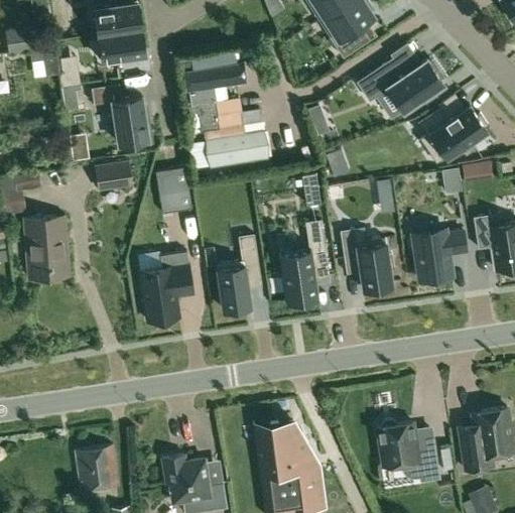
[(50,0),(53,17),(68,15),(65,0),(50,0)]
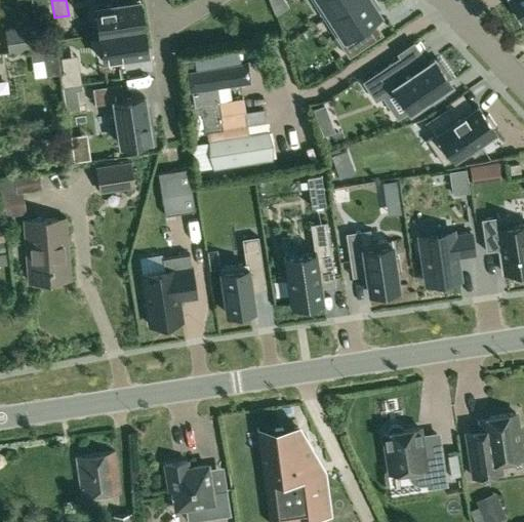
[(311,0),(324,21),(356,0),(311,0)]
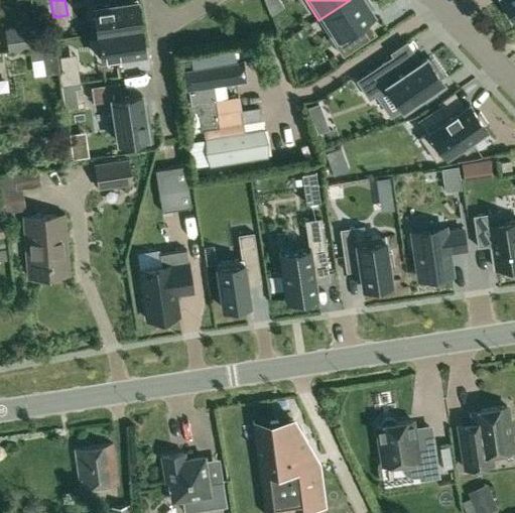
[(374,16),(371,12),(374,10),(367,0),(350,0),(318,20),(343,57),(370,40),(364,30),(360,25),(374,16)]
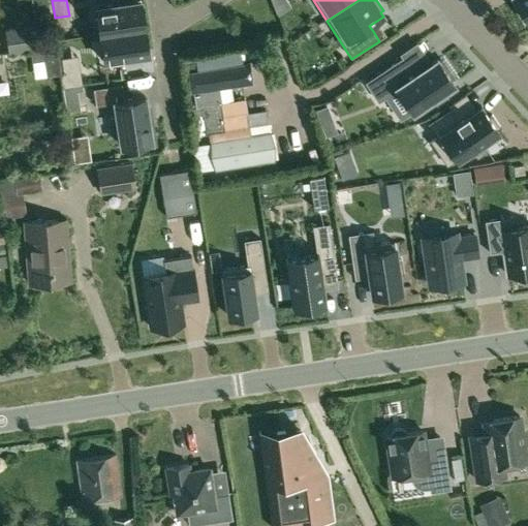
[(527,0),(515,0),(520,7),(516,10),(524,22),(527,20),(527,0)]
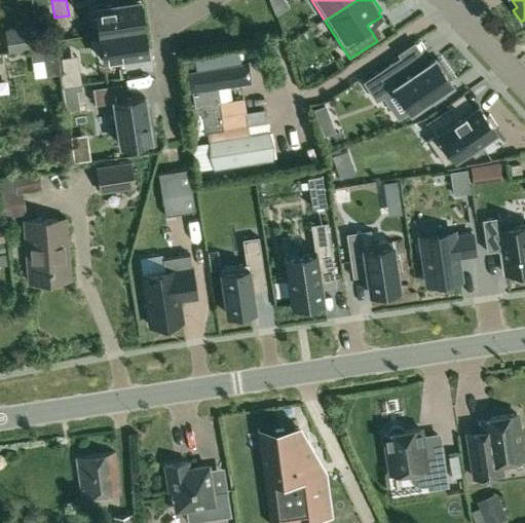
[(141,2),(95,9),(99,36),(145,29),(141,2)]
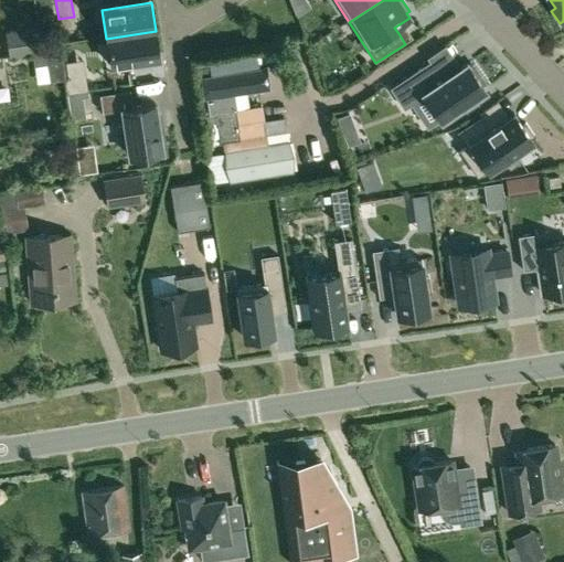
[(7,36),(10,57),(16,57),(45,52),(42,30),(7,36)]
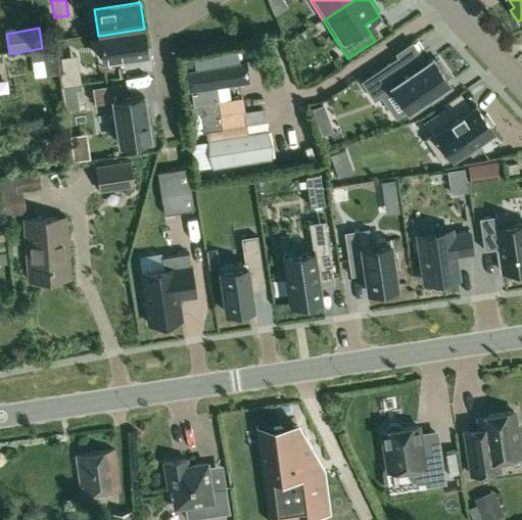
[(144,29),(98,36),(103,62),(148,55),(144,29)]
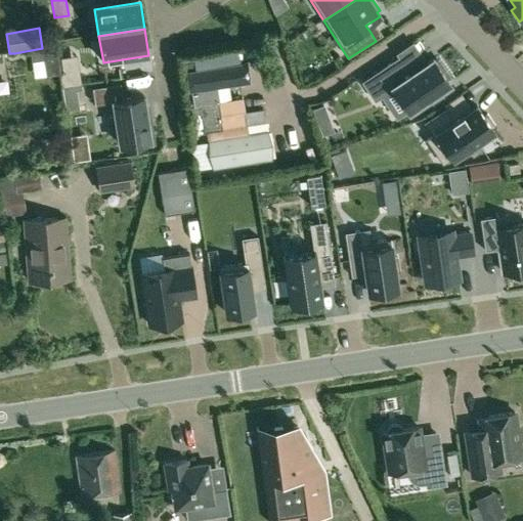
[(31,53),(33,63),(59,59),(58,49),(31,53)]
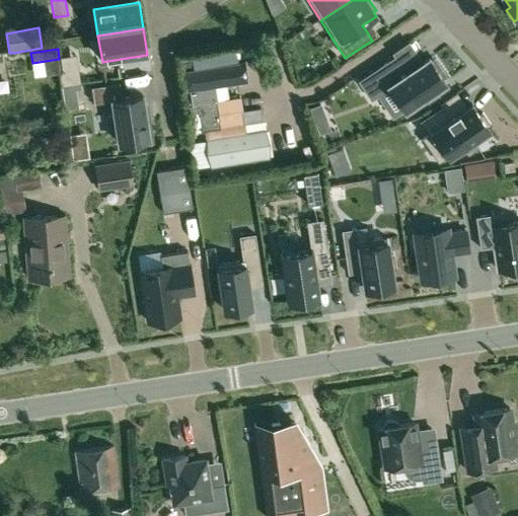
[(236,49),(192,55),(194,70),(238,63),(236,49)]
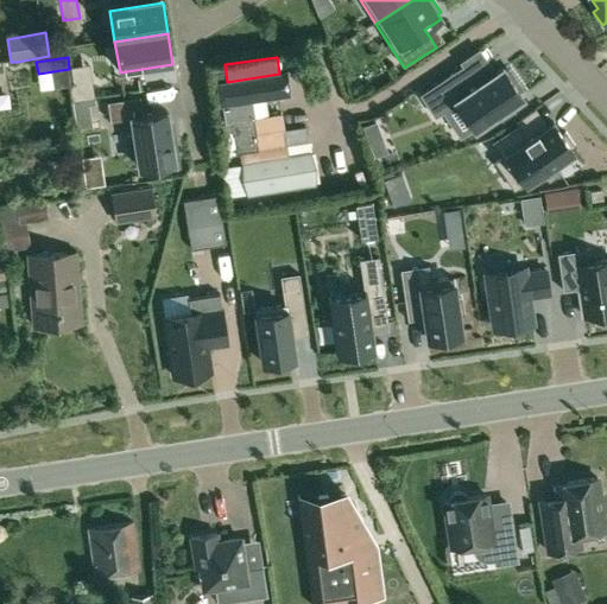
[(466,76),(425,110),(442,129),(462,113),(481,134),(525,97),(522,94),(525,90),(511,74),(507,77),(504,72),(480,94),(466,76)]
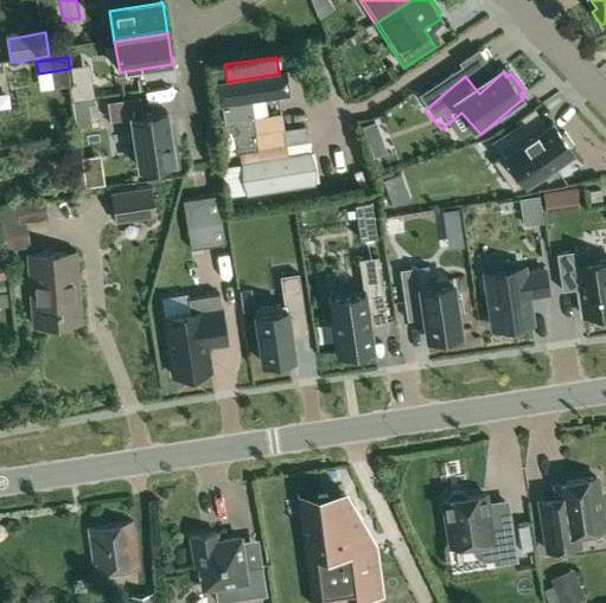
[(291,74),(218,85),(222,108),(294,97),(291,74)]
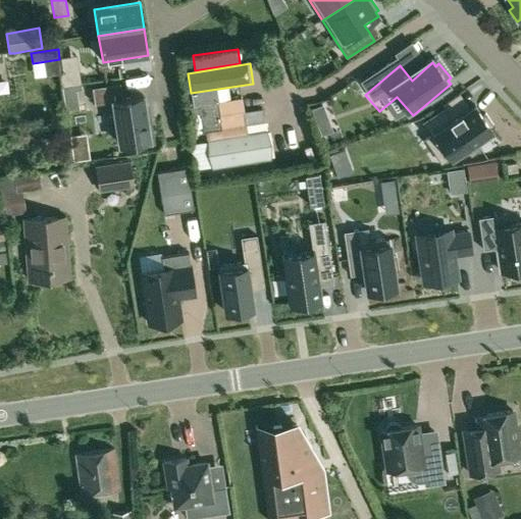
[(21,84),(20,64),(0,65),(0,70),(1,85),(21,84)]
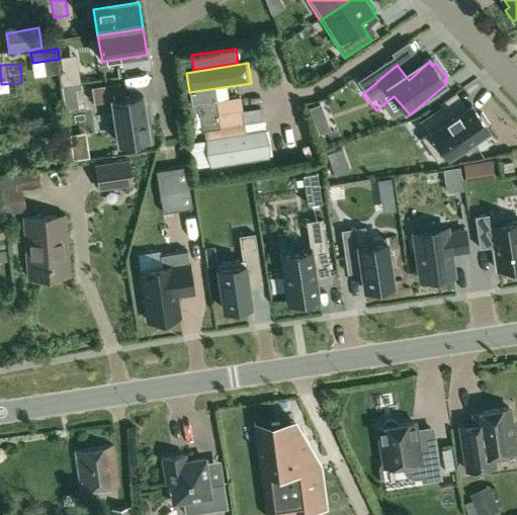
[(60,75),(62,88),(81,85),(79,73),(60,75)]
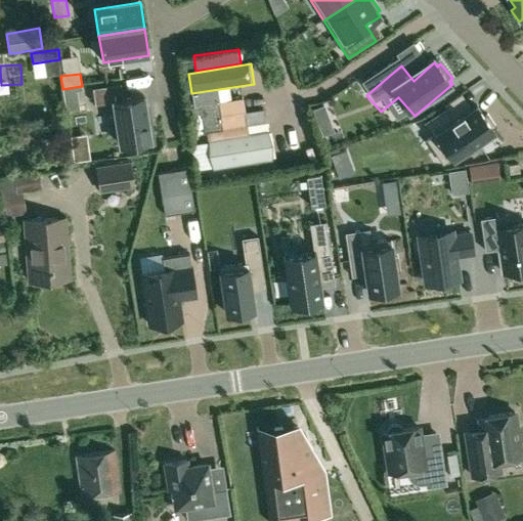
[(148,123),(144,97),(124,100),(122,85),(93,90),(95,106),(114,103),(117,118),(111,119),(113,137),(119,136),(121,146),(134,144),(135,148),(156,145),(151,123),(148,123)]
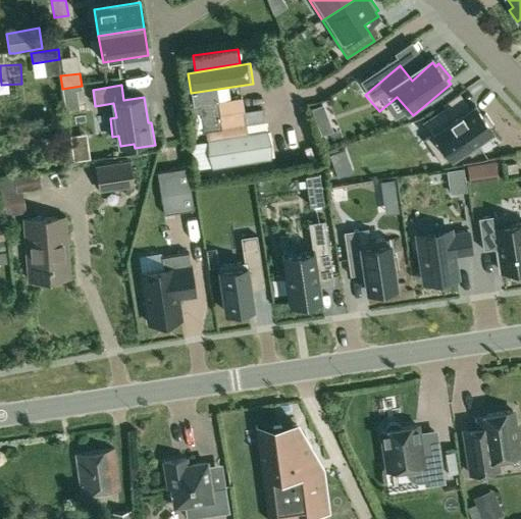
[(63,89),(66,112),(81,110),(75,87),(63,89)]
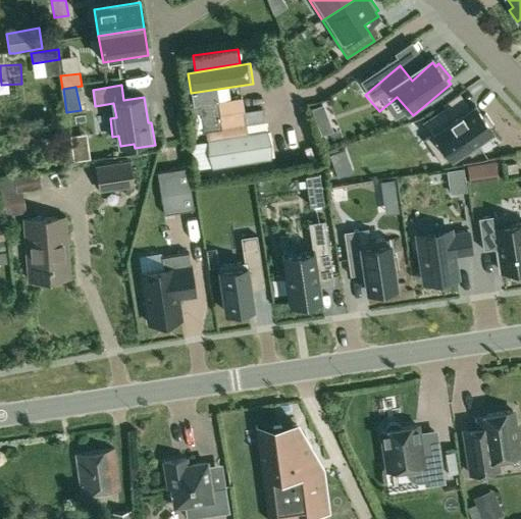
[(216,90),(192,94),(194,107),(200,106),(202,120),(221,117),(245,113),(245,112),(243,100),(230,102),(219,103),(216,90)]
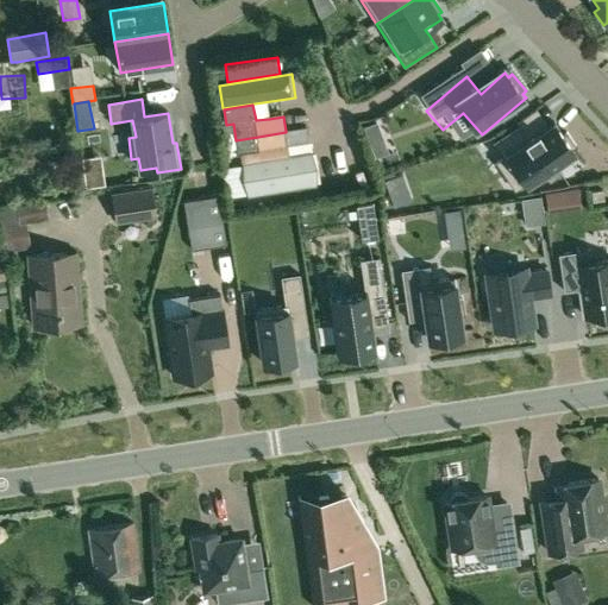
[(520,128),(495,146),(503,159),(496,165),(515,194),(526,187),(527,188),(545,176),(557,169),(576,155),(575,151),(578,149),(568,134),(565,137),(556,123),(547,127),(540,133),(538,130),(527,138),(520,128)]
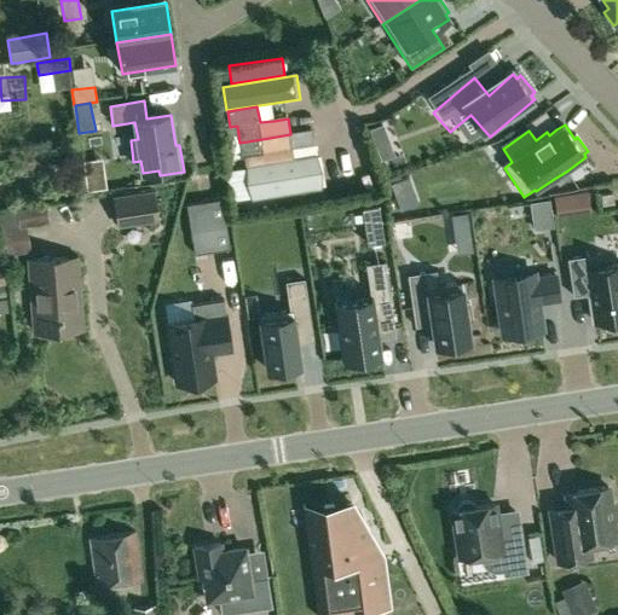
[(370,131),(375,143),(388,139),(383,126),(370,131)]
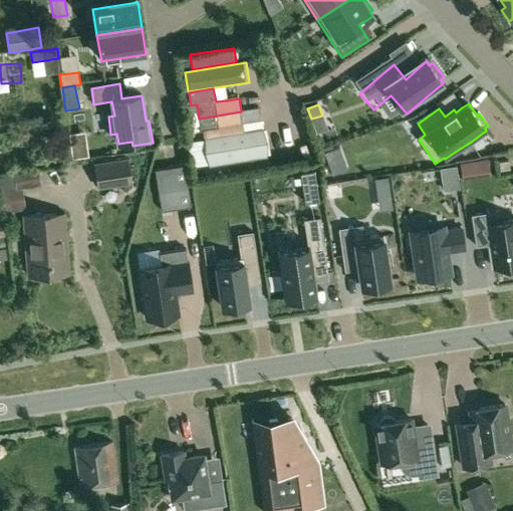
[(241,111),(246,132),(261,130),(258,109),(241,111)]
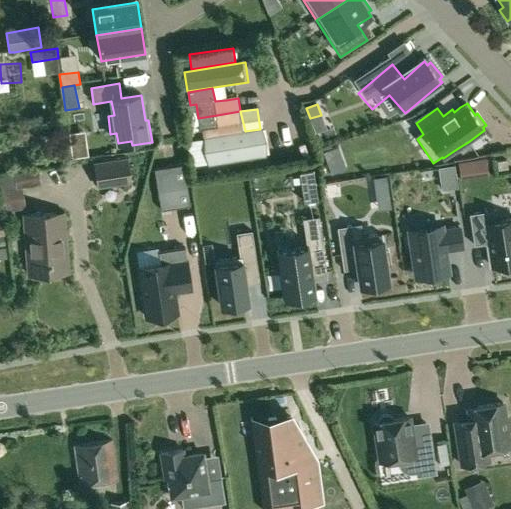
[(217,115),(198,118),(200,131),(202,131),(203,139),(204,139),(243,132),(240,111),(217,115)]
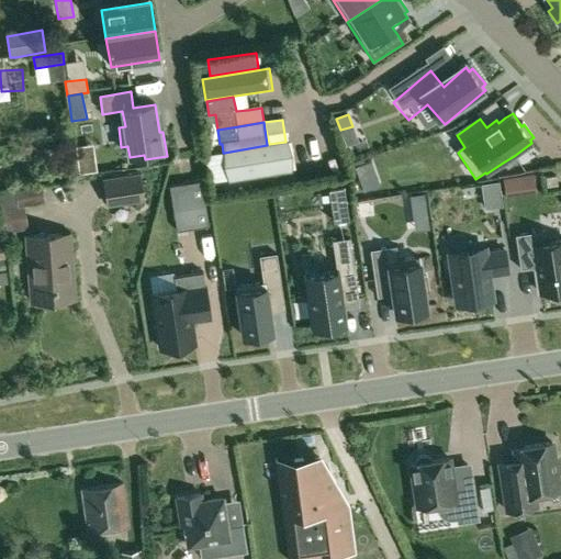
[(216,129),(203,131),(206,147),(219,145),(216,131),(216,129)]
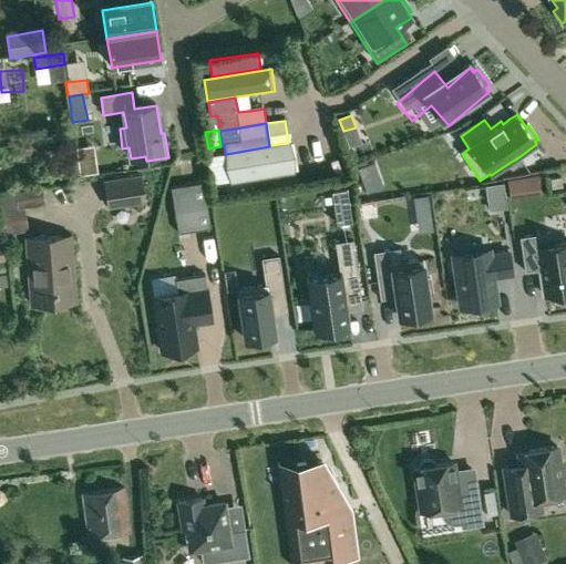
[(297,173),(292,143),(226,154),(232,184),(297,173)]
